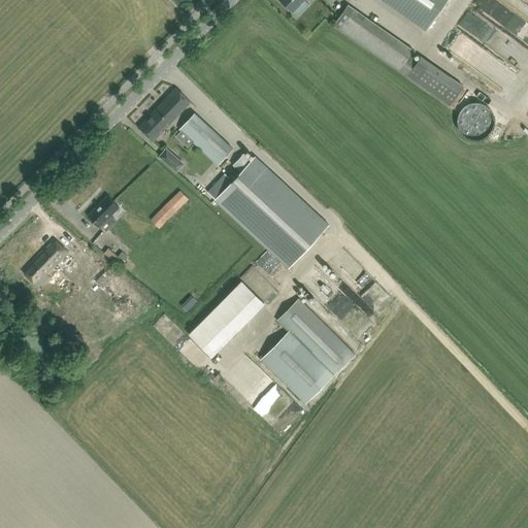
[(305,0),(281,0),(293,12),(304,0),(305,0)]
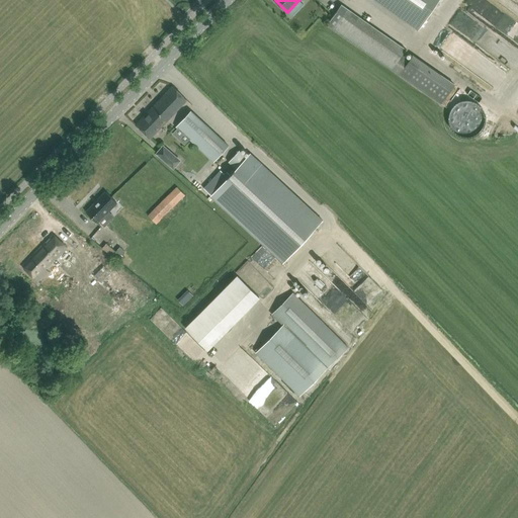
[(375,0),(419,30),(439,0),(375,0)]
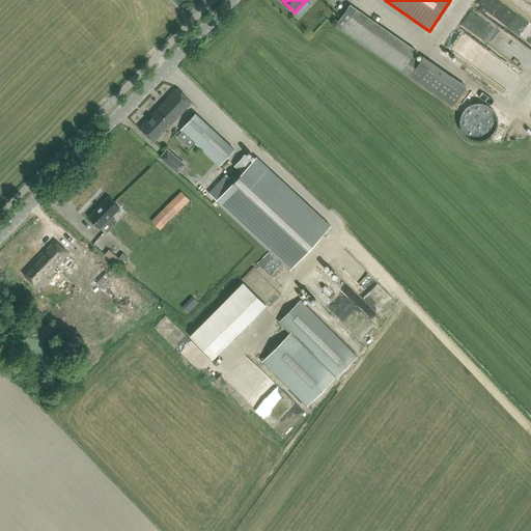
[(336,26),(410,78),(452,107),(467,87),(424,57),(421,61),(413,56),(416,50),(351,4),(336,26)]
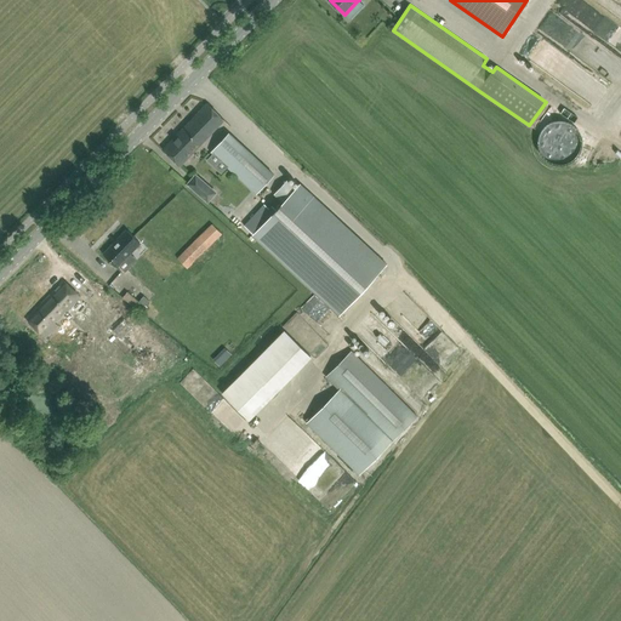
[(593,67),(605,49),(551,12),(539,30),(593,67)]
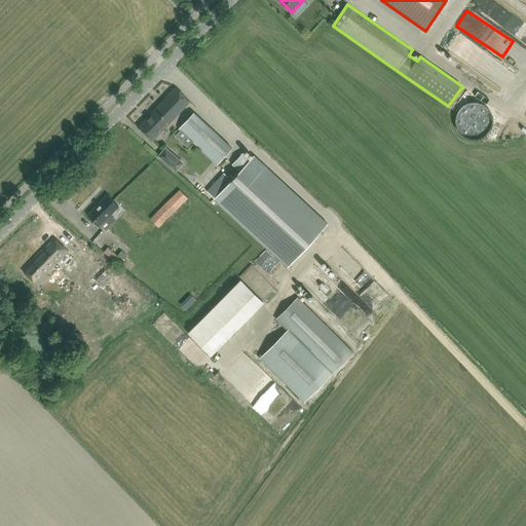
[(487,77),(498,61),(455,31),(444,47),(487,77)]
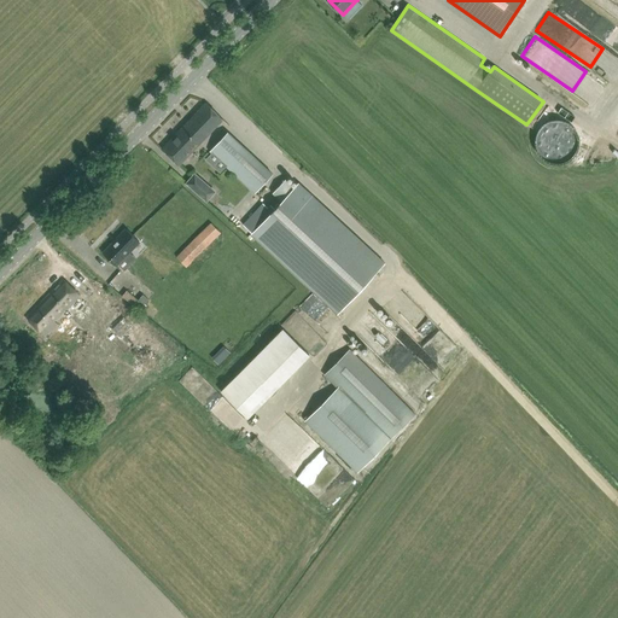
[(223,118),(215,111),(207,103),(163,149),(180,164),(223,118)]
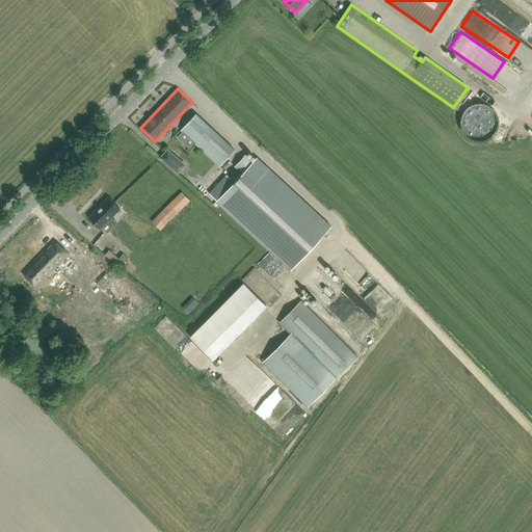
[(221,165),(235,150),(194,115),(180,130),(221,165)]
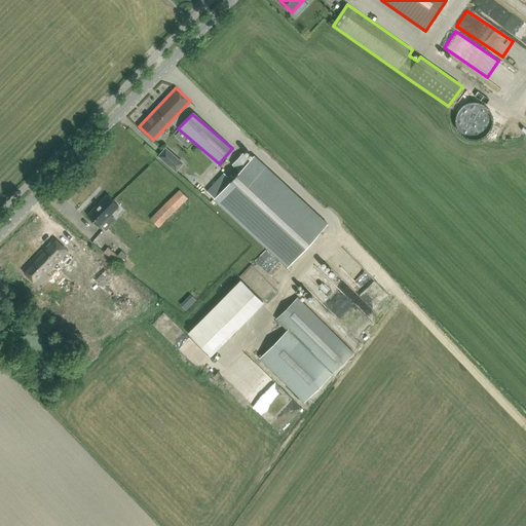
[(159,155),(177,171),(183,163),(165,148),(159,155)]
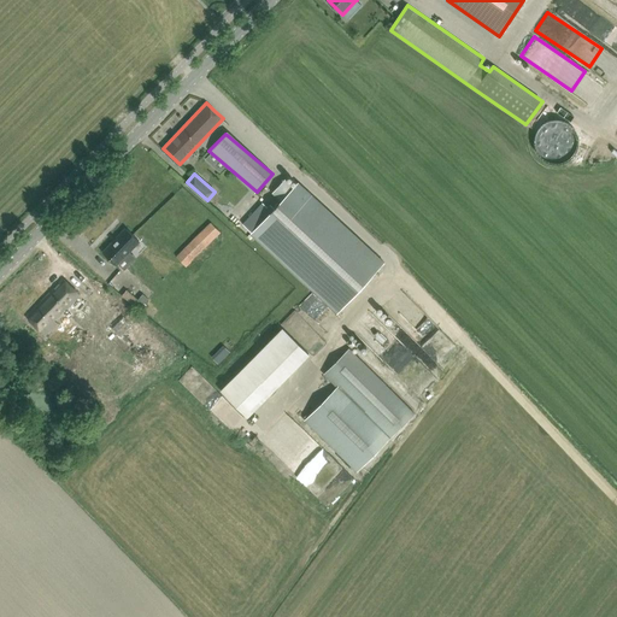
[(263,203),(244,224),(252,233),(251,234),(311,291),(338,313),(352,298),(385,263),(298,182),(294,187),(286,178),(272,193),(281,200),(275,207),(271,204),(268,207),(263,203)]
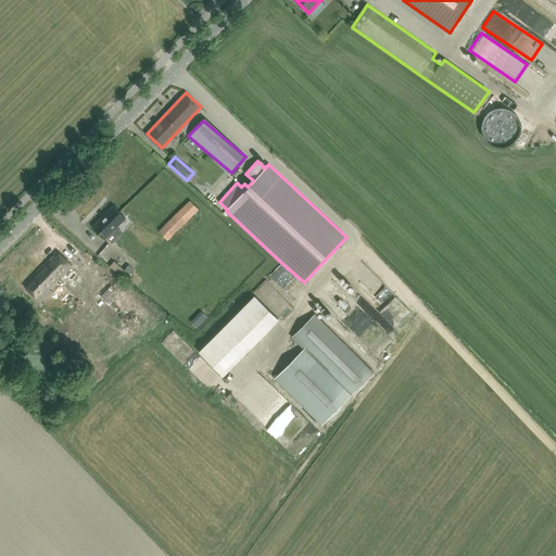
[(168,240),(199,210),(191,201),(160,231),(168,240)]
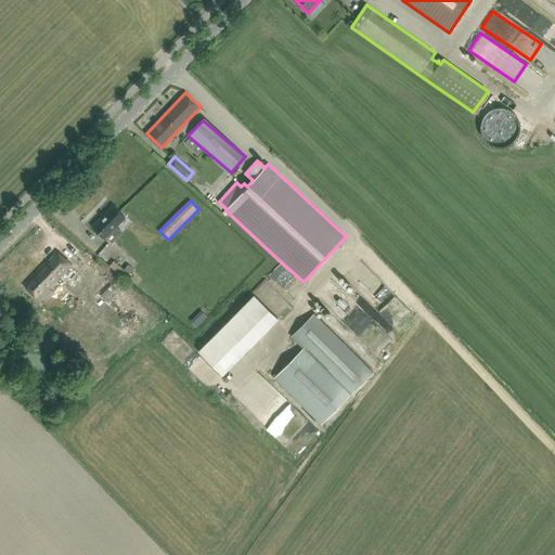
[(114,206),(93,228),(105,239),(126,217),(114,206)]
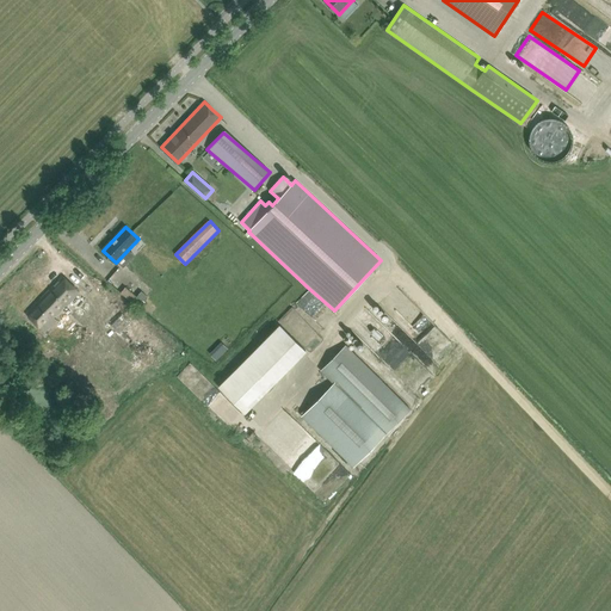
[(167,261),(174,253),(165,244),(156,252),(167,261)]
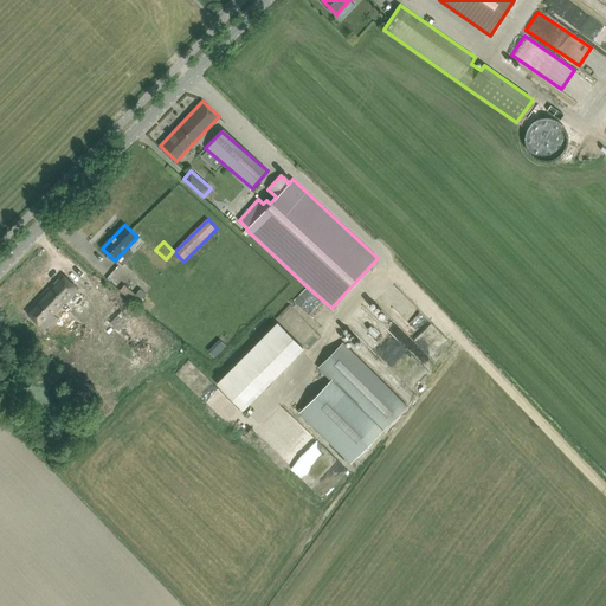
[(26,311),(34,320),(44,329),(57,317),(53,314),(64,302),(66,304),(79,290),(63,274),(58,278),(59,278),(55,283),(53,282),(26,311)]
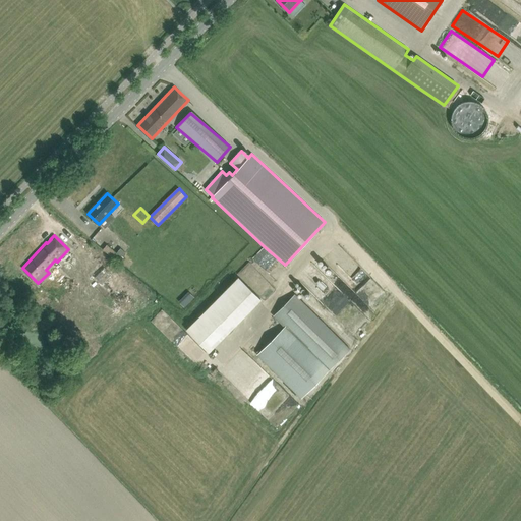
[(108,244),(105,248),(118,261),(125,252),(121,248),(117,253),(108,244)]
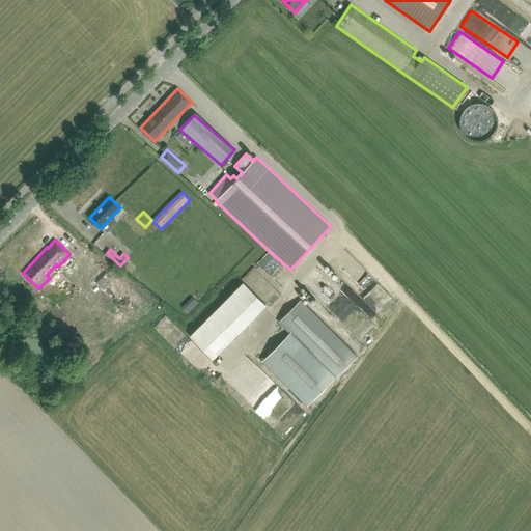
[(277,281),(288,269),(269,251),(258,262),(277,281)]
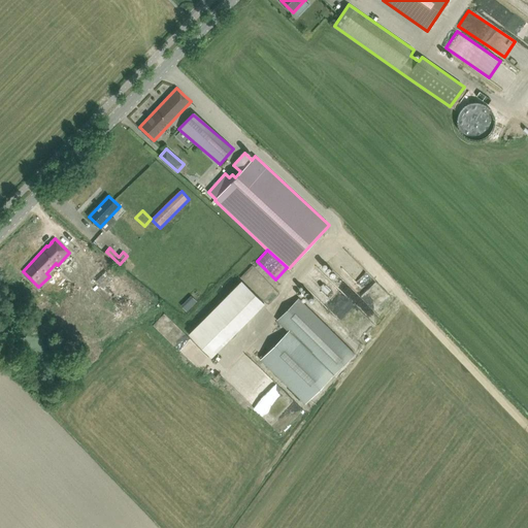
[(113,281),(107,288),(111,292),(107,295),(112,300),(123,290),(113,281)]
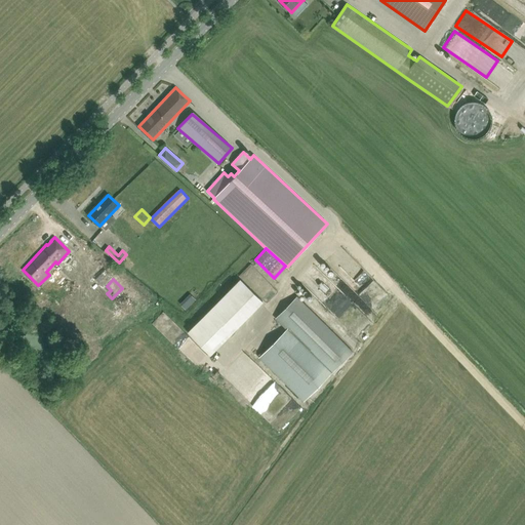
[(211,355),(264,301),(241,280),(189,333),(211,355)]
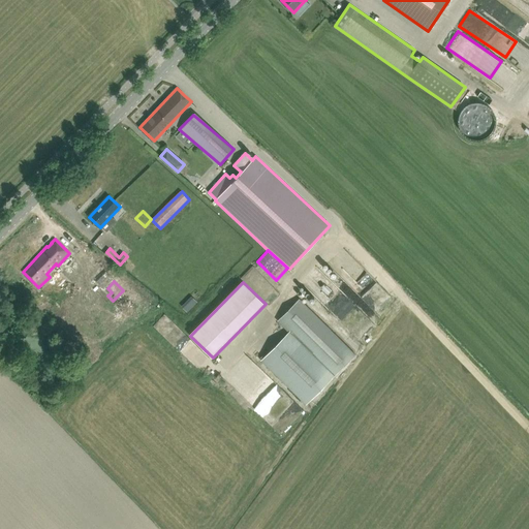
[(196,288),(180,305),(186,312),(204,296),(196,288)]
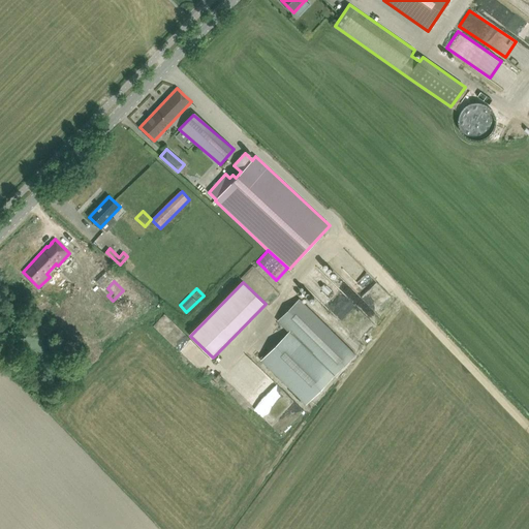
[(261,359),(306,404),(355,354),(299,299),(278,319),(289,332),(261,359)]
